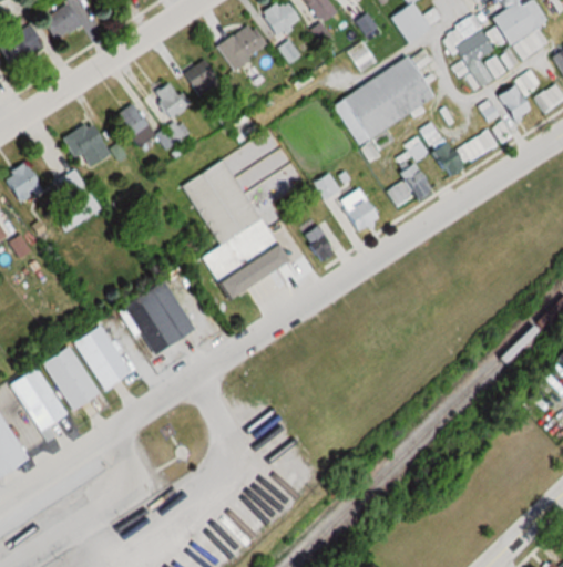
[(4,0),(0,4),(0,6),(17,22),(31,7),(24,0),(4,0)]
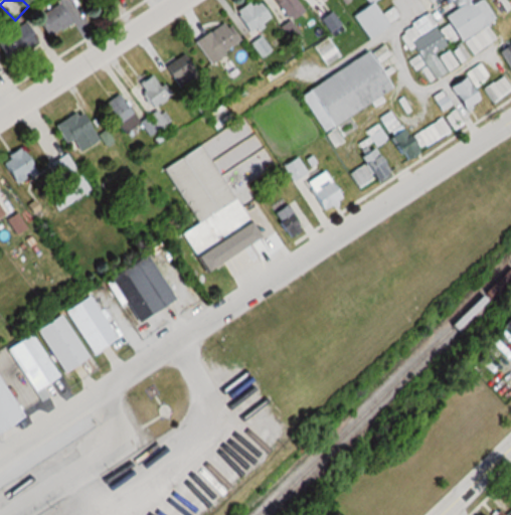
[(254,0),(236,10),(248,32),(272,20),(261,0),(254,0)]
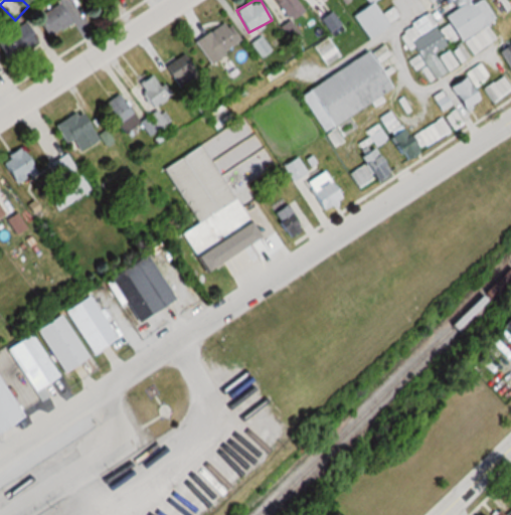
[(304,8),(298,0),(277,0),(290,18),(304,8)]
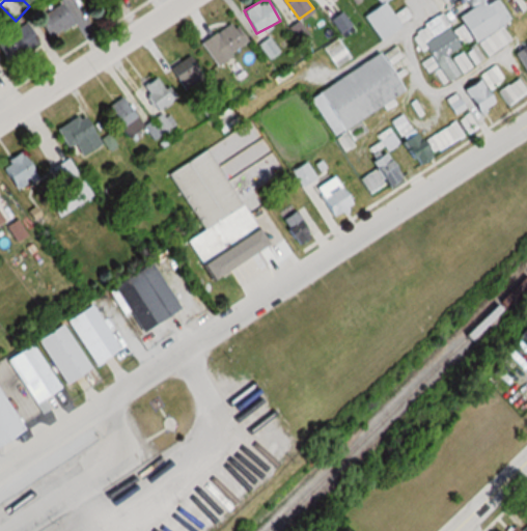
[(381,0),(384,4),(366,16),(383,42),(417,20),(411,9),(397,18),(388,3),(393,0),(381,0)]
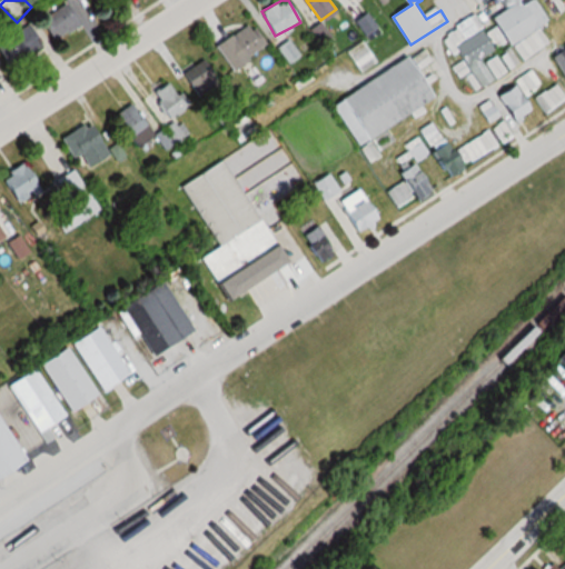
[(553,45),(542,26),(552,20),(539,0),(501,0),(507,10),(495,18),(496,28),(492,30),(482,32),(458,46),(477,79),(478,90),(507,73),(507,70),(501,59),(507,47),(517,45),(515,49),(505,55),(512,68),(522,62),(522,61),(525,60),(553,45)]
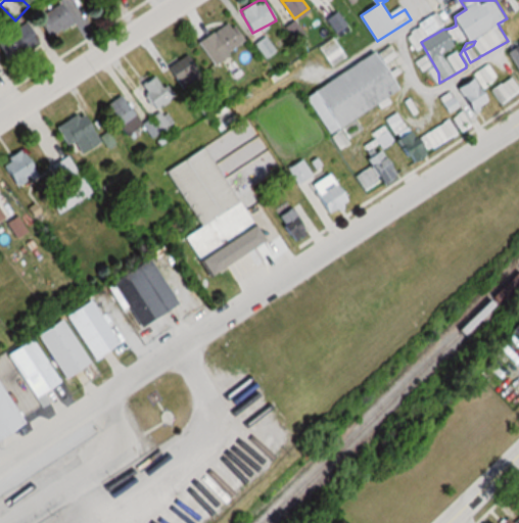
[(74,24),(61,3),(38,18),(49,38),(74,24)]
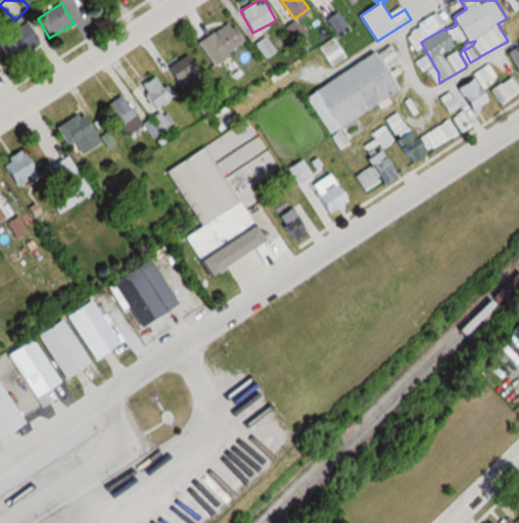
[(200,40),(214,62),(246,44),(233,20),(200,40)]
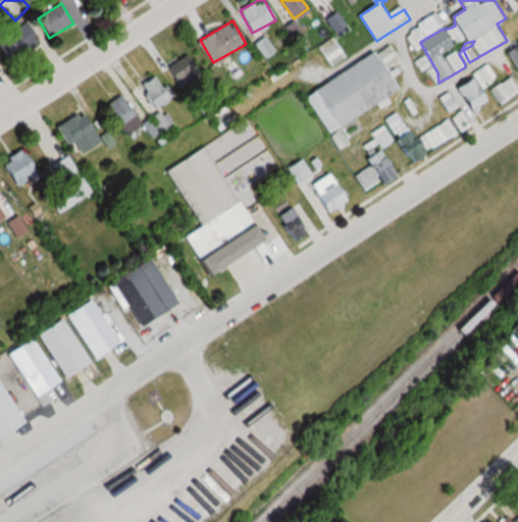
[(0,46),(7,60),(40,43),(29,22),(0,38),(0,46)]
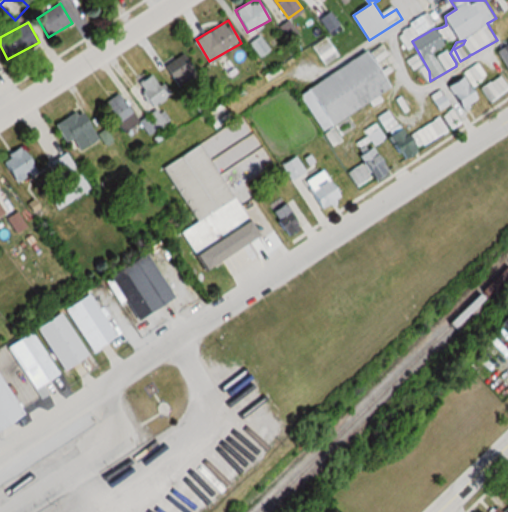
[(260,37),(253,44),(263,56),(270,50),(260,37)]
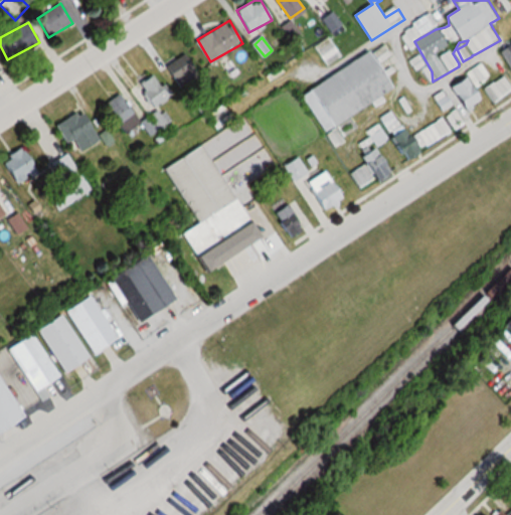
[(510,43),(501,49),(510,66),(510,43)]
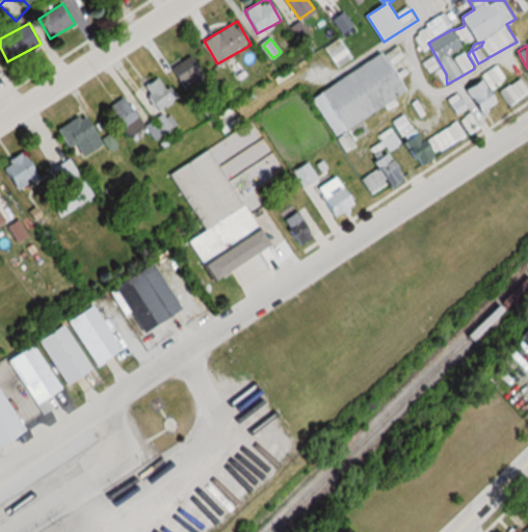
[(312,95),(335,135),(407,95),(384,54),(312,95)]
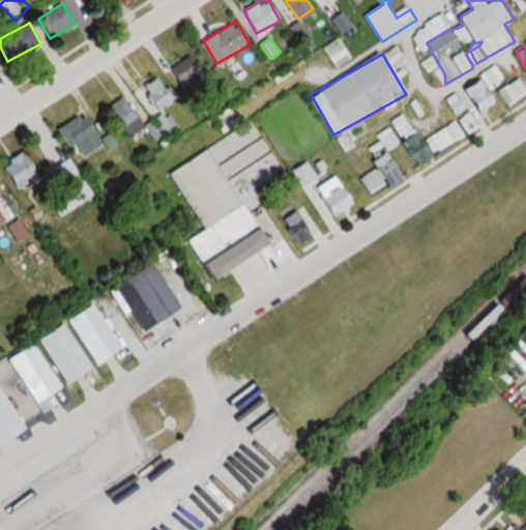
[(170,69),(186,92),(208,77),(192,55),(170,69)]
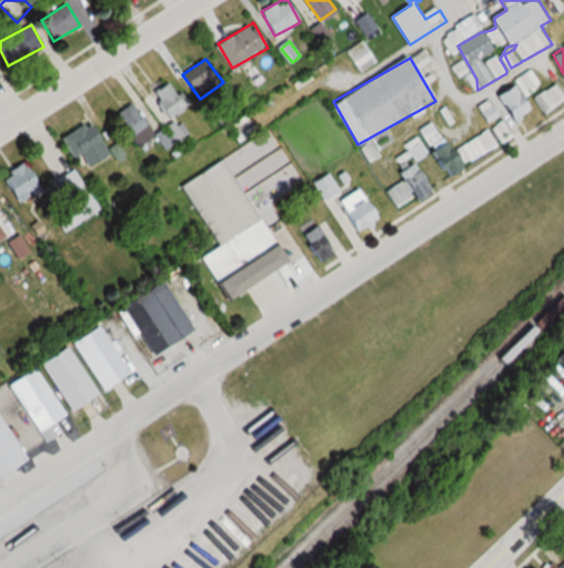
[(168,120),(193,107),(185,91),(177,95),(170,83),(153,92),(168,120)]
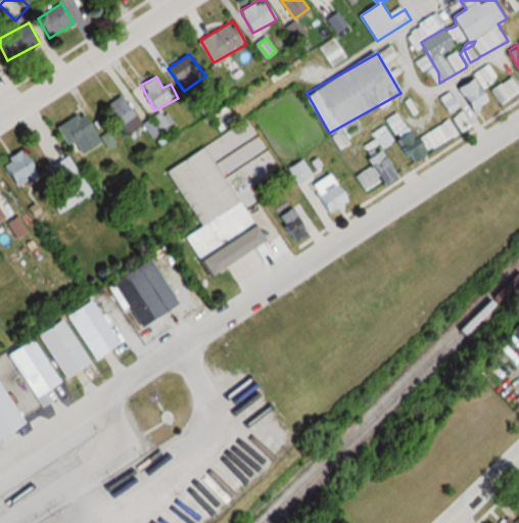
[(493,89),(504,105),(518,96),(518,85),(513,77),(493,89)]
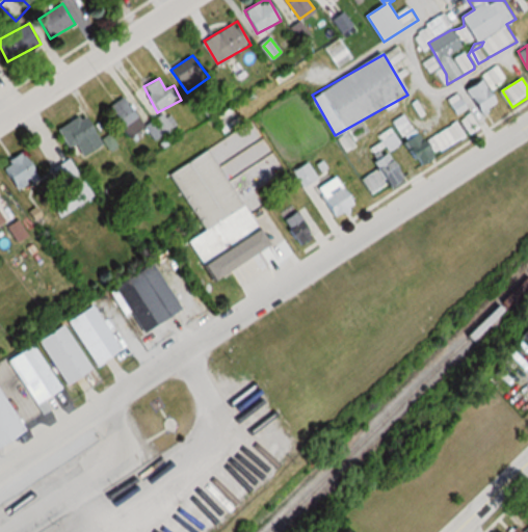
[(494,106),(484,79),(467,85),(476,112),(494,106)]
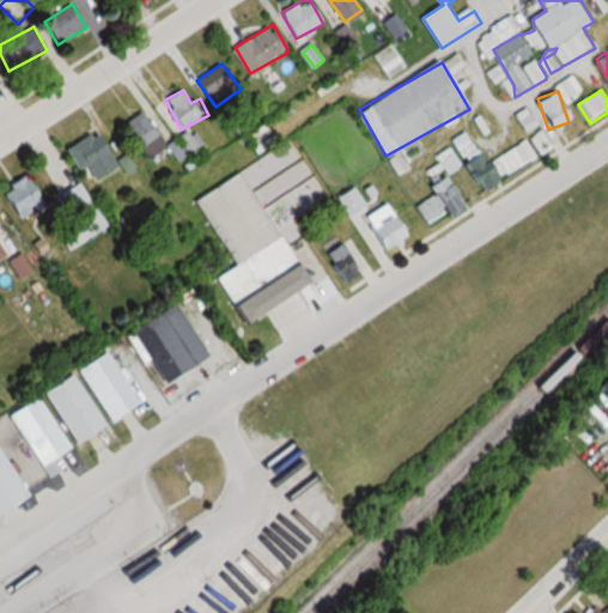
[(149,159),(168,146),(145,111),(125,125),(149,159)]
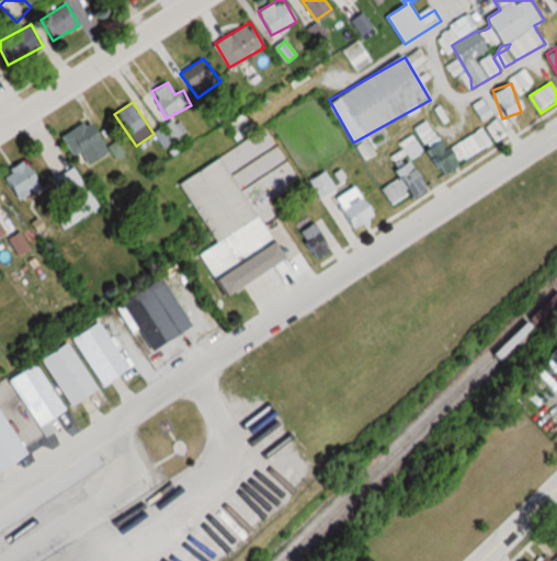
[(178,140),(180,145),(192,137),(179,117),(155,133),(165,148),(178,140)]
